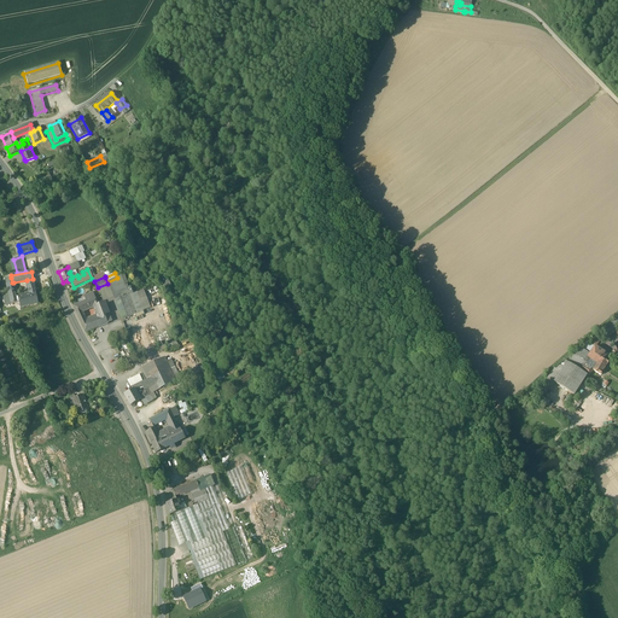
[(124,285),(121,277),(117,278),(108,283),(108,284),(115,302),(128,296),(133,295),(130,287),(128,289),(126,289),(124,285)]
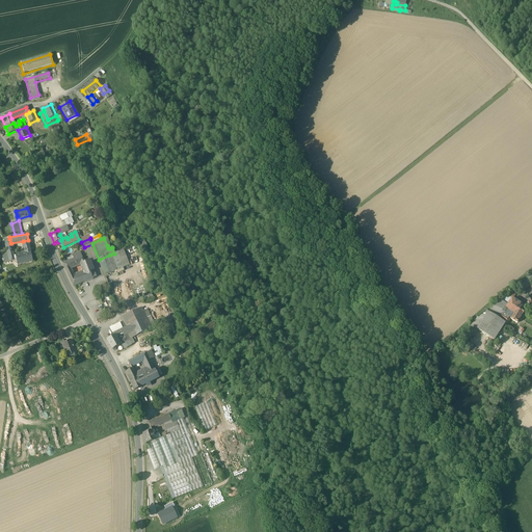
[(139,249),(147,246),(144,240),(136,242),(139,249)]
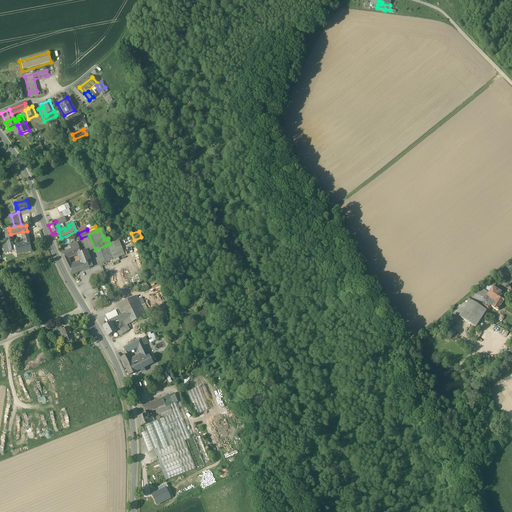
[(25,244),(15,246),(16,250),(17,254),(31,251),(29,242),(25,244)]
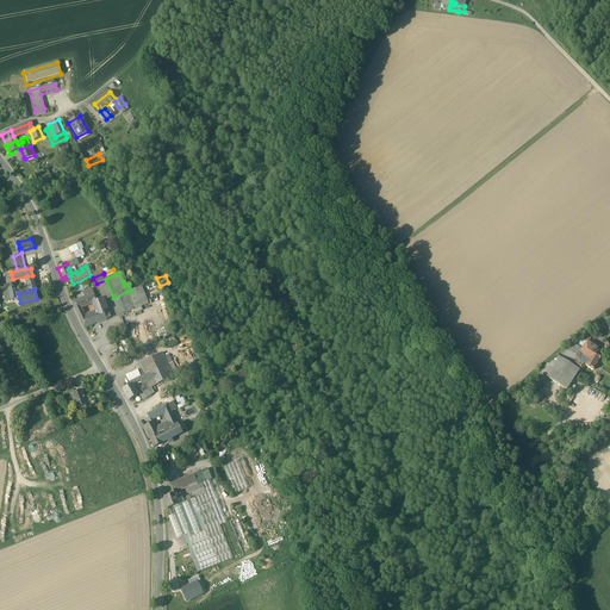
[(18,293),(17,293),(16,290),(10,291),(8,292),(11,300),(18,299),(19,298),(18,293)]
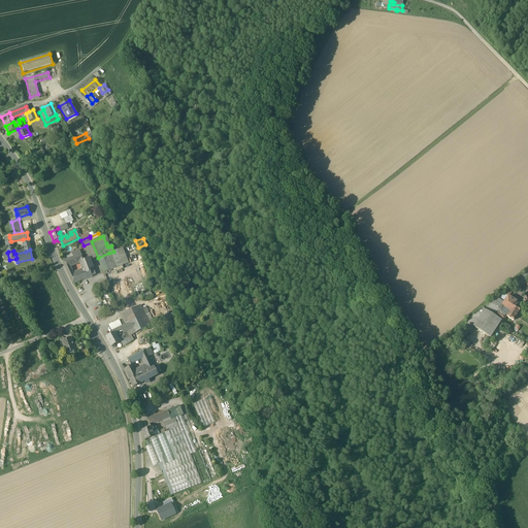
[(79,251),(71,254),(73,258),(74,257),(76,264),(79,263),(84,262),(84,261),(83,260),(81,258),(79,251)]
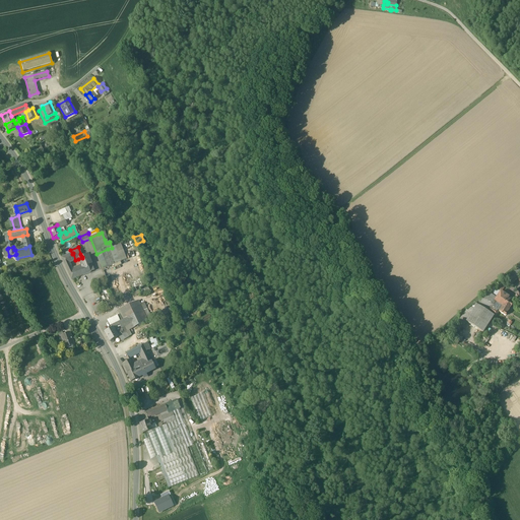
[(114,247),(112,248),(108,249),(114,265),(120,262),(114,247)]
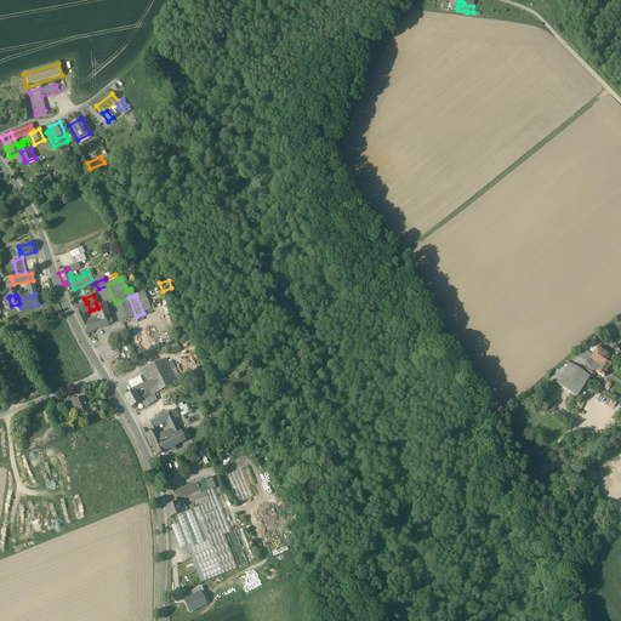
[(129,297),(115,303),(123,322),(136,317),(129,297)]
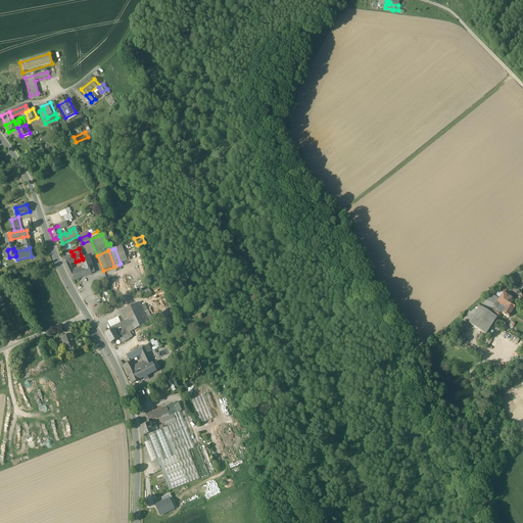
[(73,255),(61,259),(64,267),(69,265),(76,262),(74,254),(73,255)]
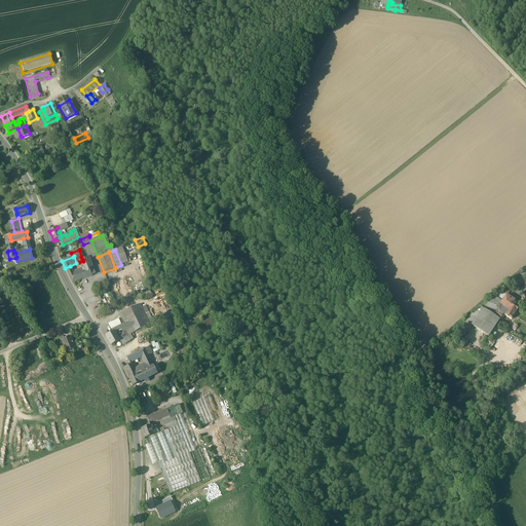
[(84,260),(83,260),(83,261),(79,262),(83,270),(89,268),(91,267),(88,258),(84,260)]
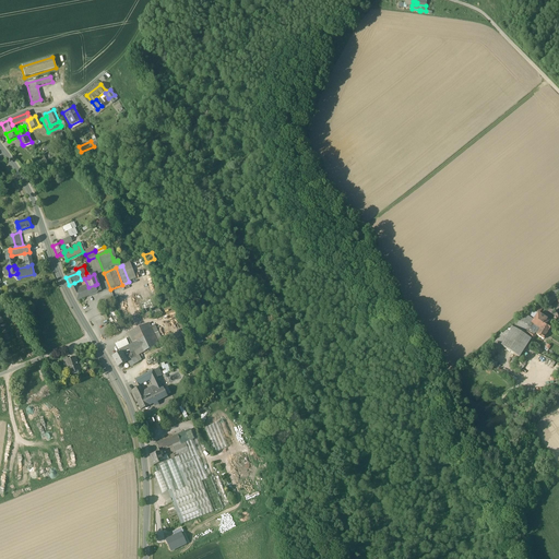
[(74,283),(69,285),(73,294),(78,292),(74,283)]
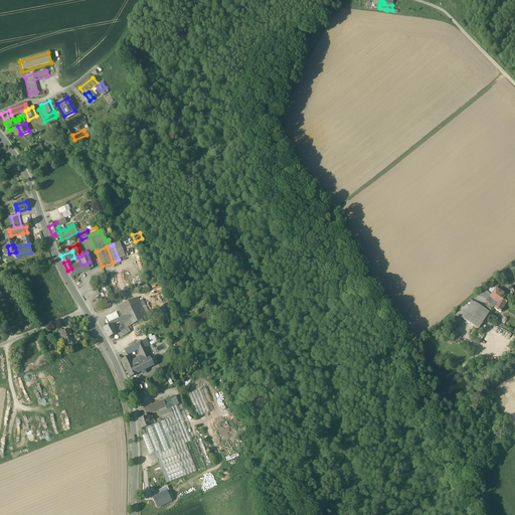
[(81,265),(71,269),(67,271),(70,278),(90,271),(88,263),(81,265)]
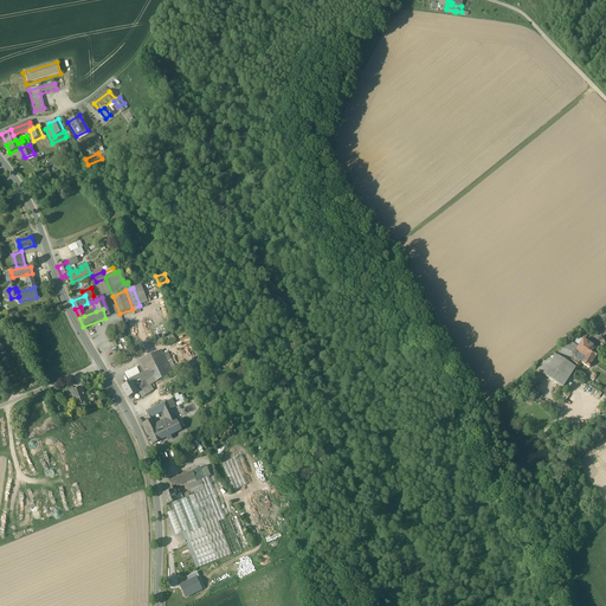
[(597,320),(592,324),(597,329),(601,324),(597,320)]
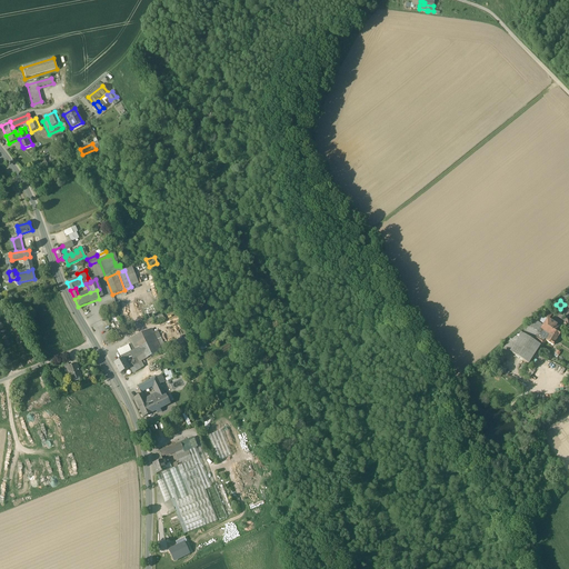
[(548,309),(542,317),(547,320),(548,320),(552,312),(548,309)]
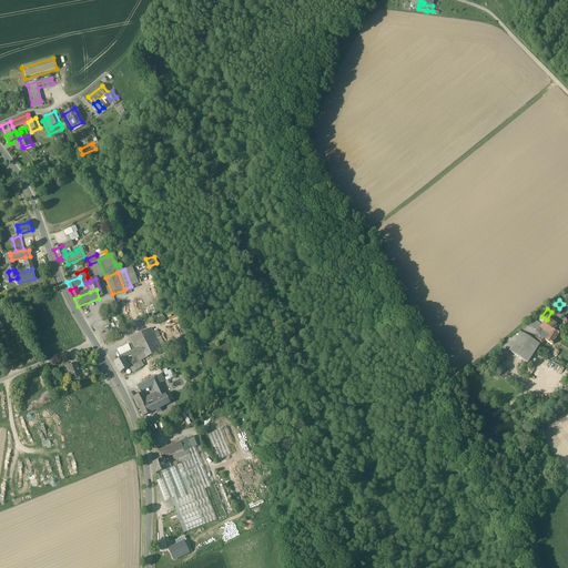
[(162,314),(153,318),(155,323),(164,320),(162,314)]
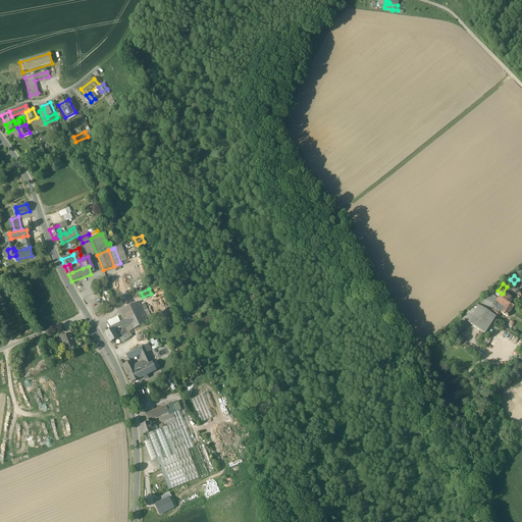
[(498,291),(496,290),(490,297),(498,301),(502,294),(498,291)]
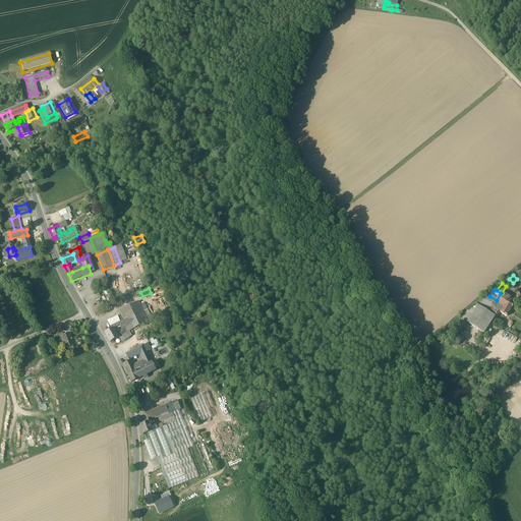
[(509,298),(502,293),(501,293),(497,300),(499,301),(498,303),(504,306),(507,301),(509,298)]
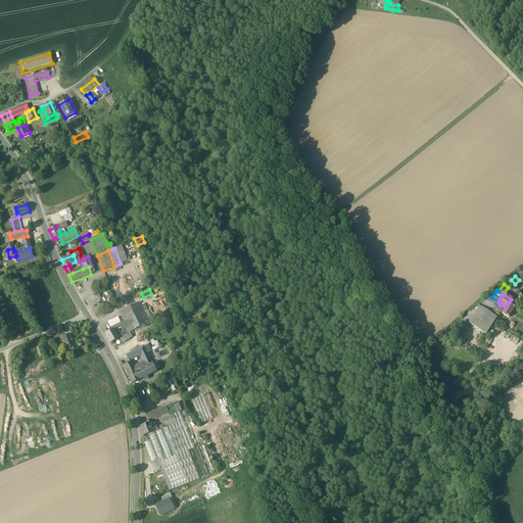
[(490,296),(479,306),(490,314),(494,310),(500,304),(501,302),(498,301),(491,297),(490,296)]
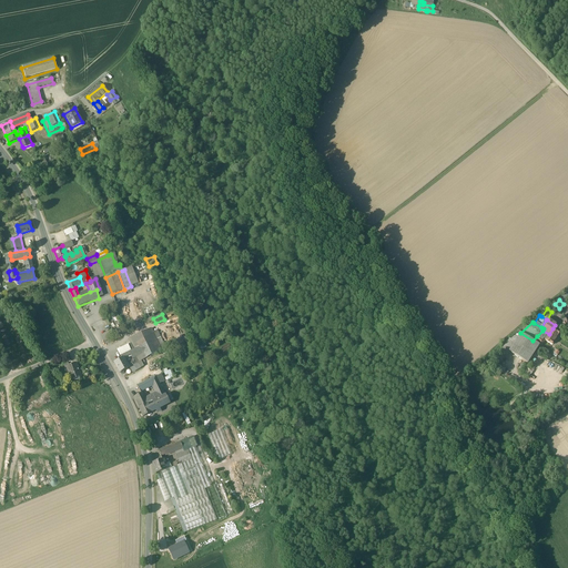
[(151,328),(131,337),(135,348),(141,346),(151,342),(156,340),(153,332),(151,328)]
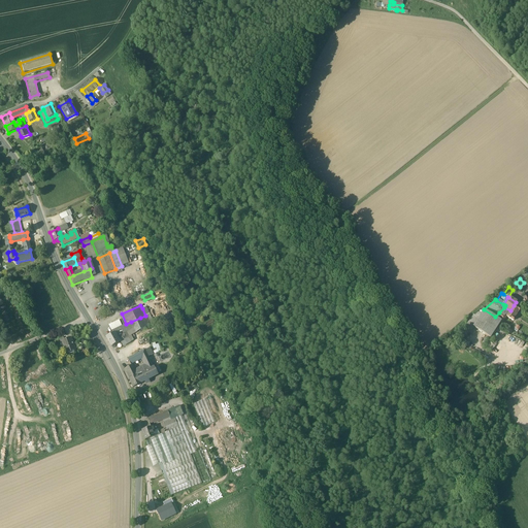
[(514,305),(506,317),(513,321),(520,309),(514,305)]
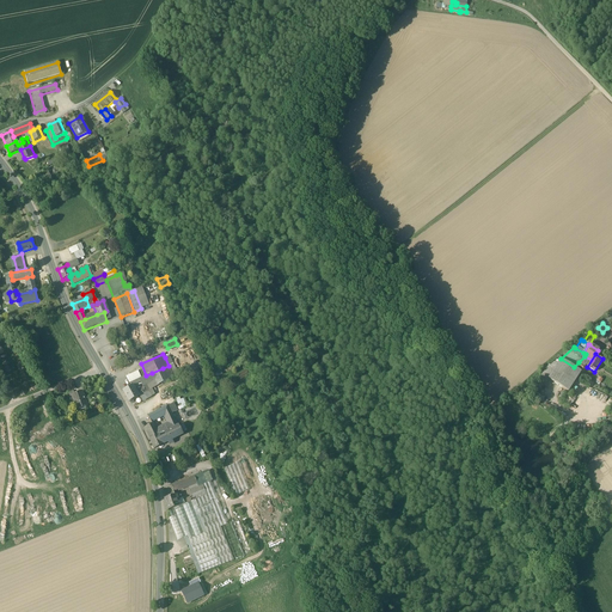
[(178,377),(169,356),(165,357),(169,366),(163,368),(169,380),(178,377)]
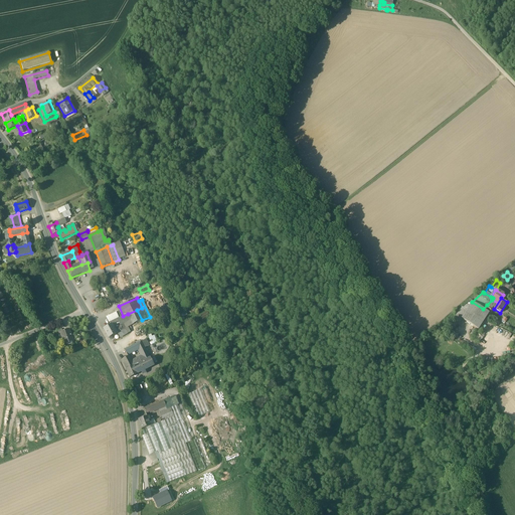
[(498,303),(492,300),(487,305),(491,307),(494,309),(498,303)]
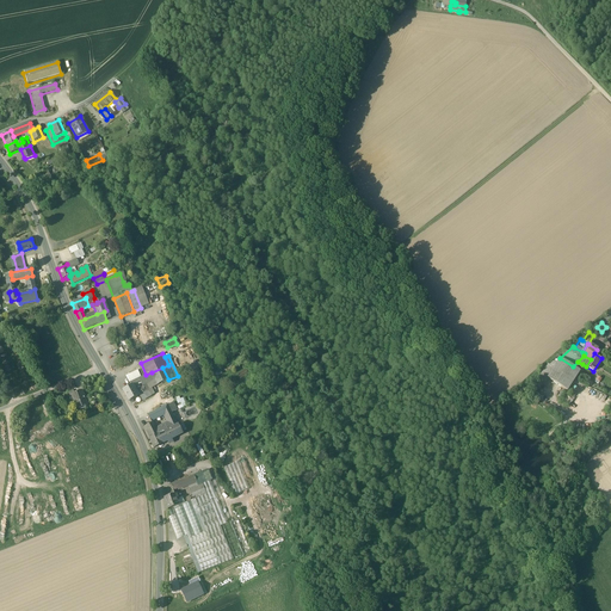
[(560,359),(557,357),(554,362),(553,362),(550,366),(548,365),(541,376),(567,392),(580,371),(579,371),(573,366),(560,358),(560,359)]
